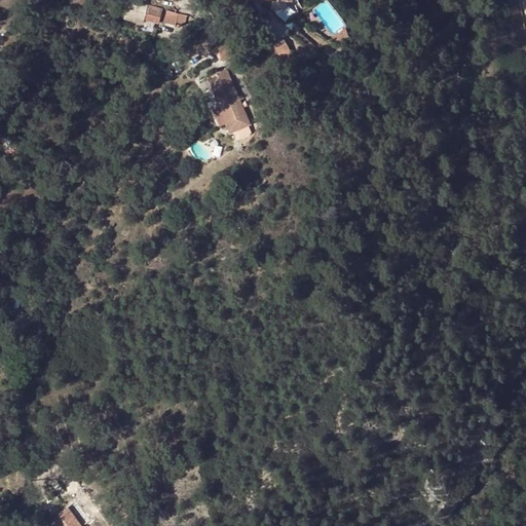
[(122,1),(118,17),(137,22),(138,17),(145,19),(159,23),(162,9),(147,6),(147,7),(122,1)]
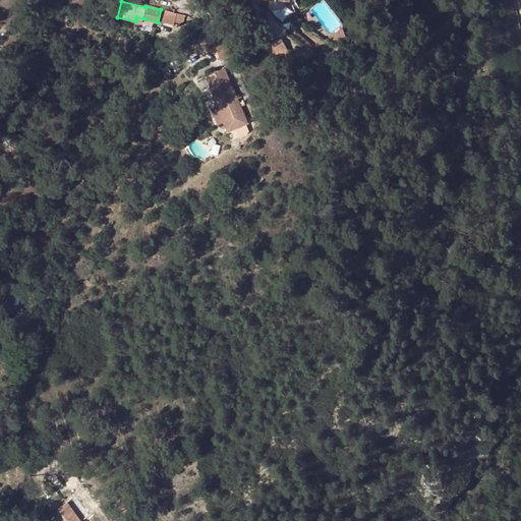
[(175,20),(176,12),(165,9),(162,20),(174,23),(175,20)]
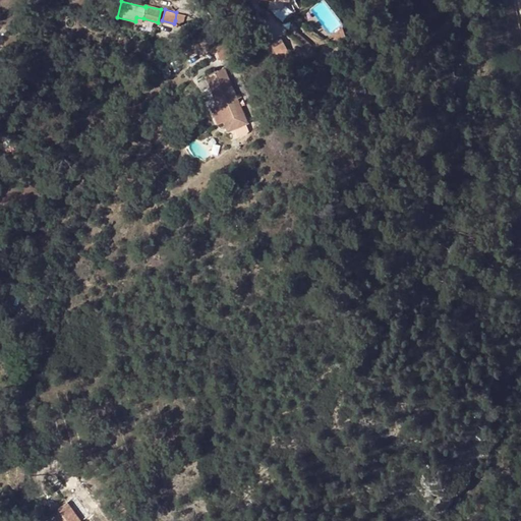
[(185,14),(176,12),(175,20),(182,21),(184,18),(185,14)]
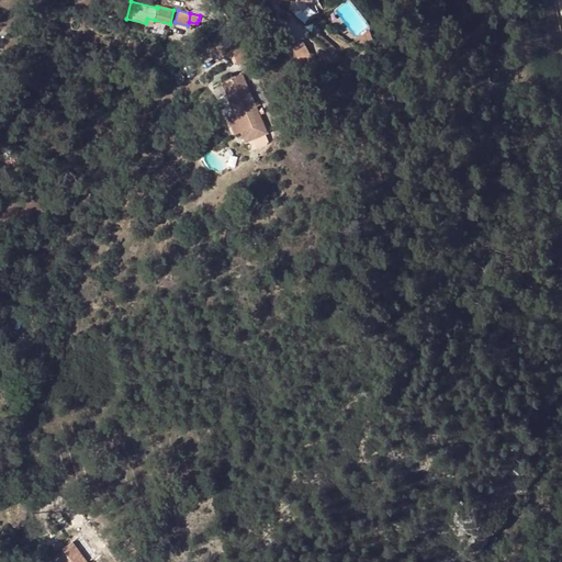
[(369,30),(358,38),(368,45),(373,41),(369,30)]
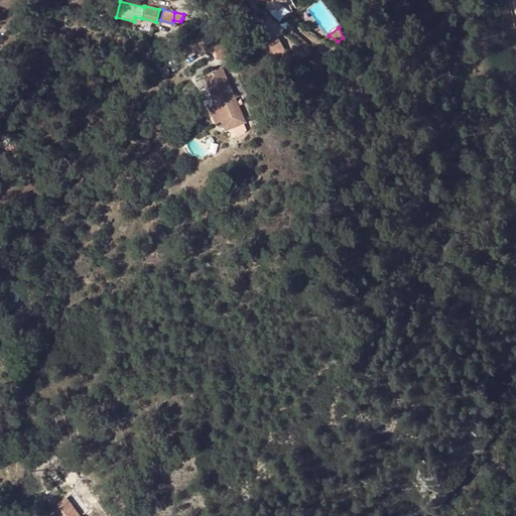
[(292,30),(288,34),(307,47),(309,43),(292,30)]
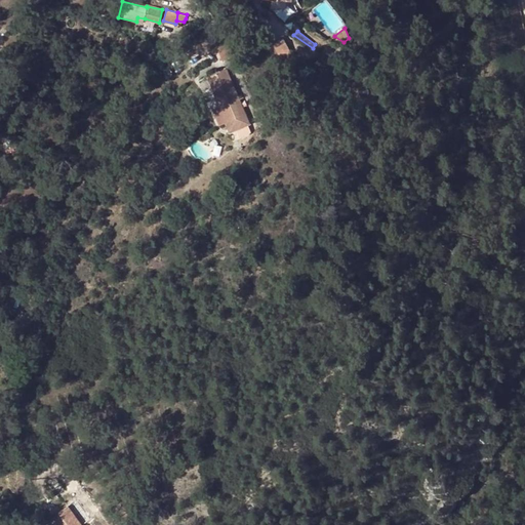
[(283,38),(273,44),(281,58),(290,53),(283,38)]
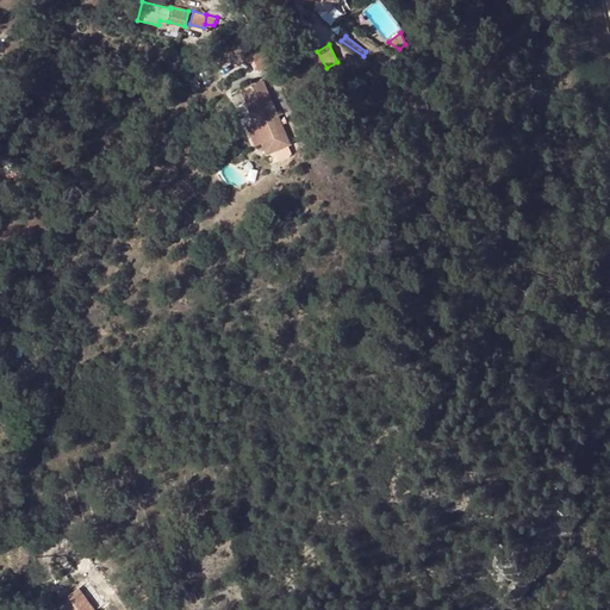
[(272,62),(266,48),(250,55),(257,69),(272,62)]
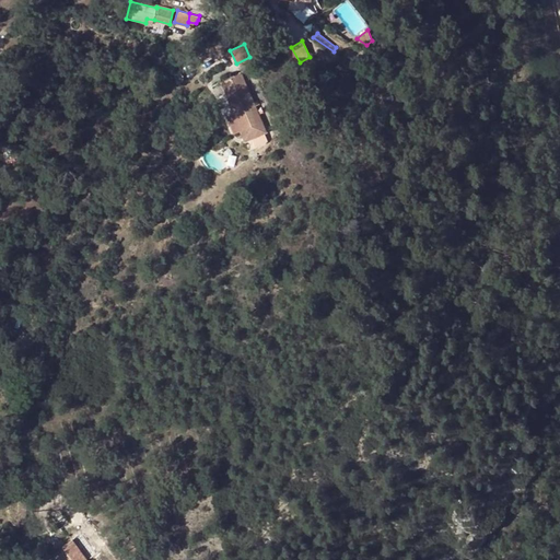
[(179,69),(172,72),(175,80),(183,77),(179,69)]
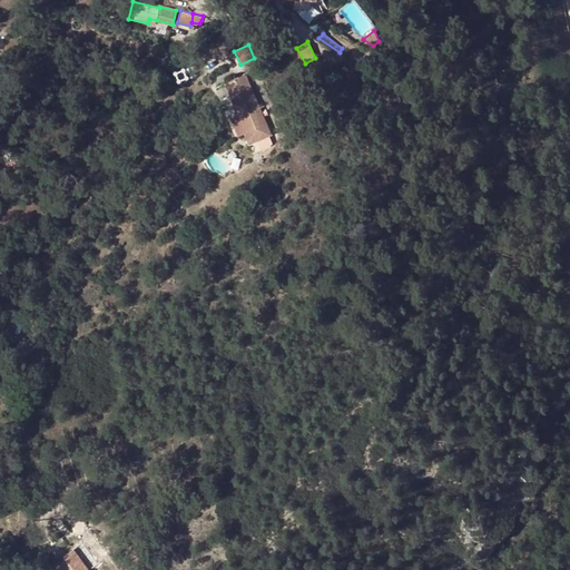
[(505,70),(495,71),(498,84),(508,82),(505,70)]
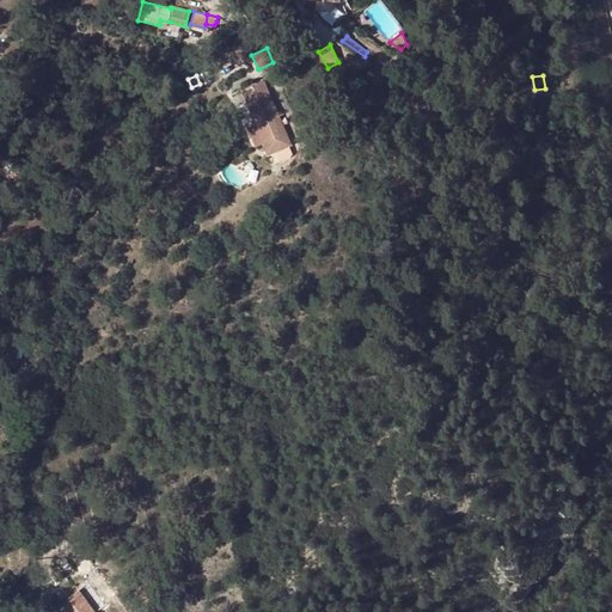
[(264,80),(242,90),(256,124),(263,142),(286,133),(264,80)]
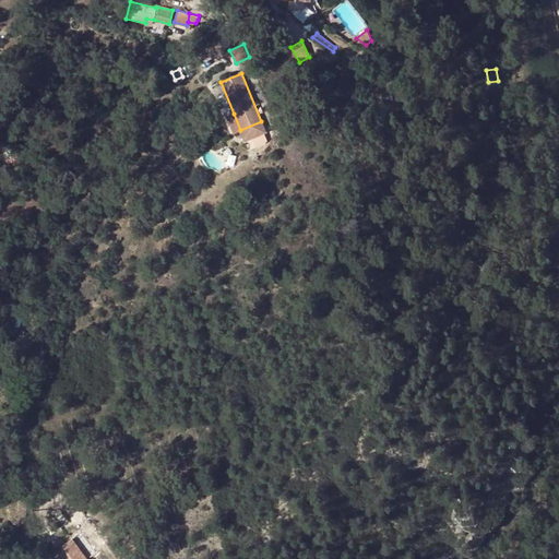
[(234,133),(240,130),(234,114),(225,117),(234,133)]
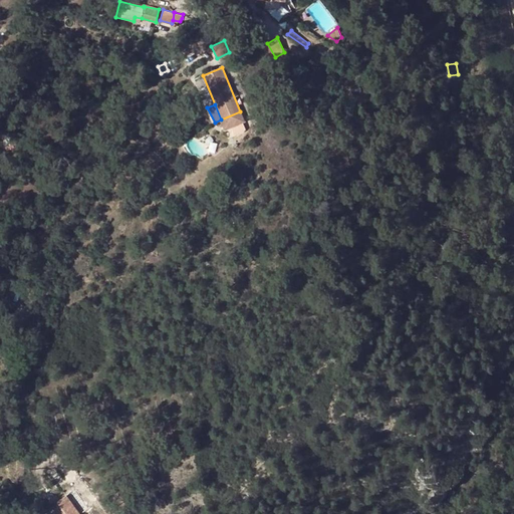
[(229,129),(231,137),(248,132),(246,123),(229,129)]
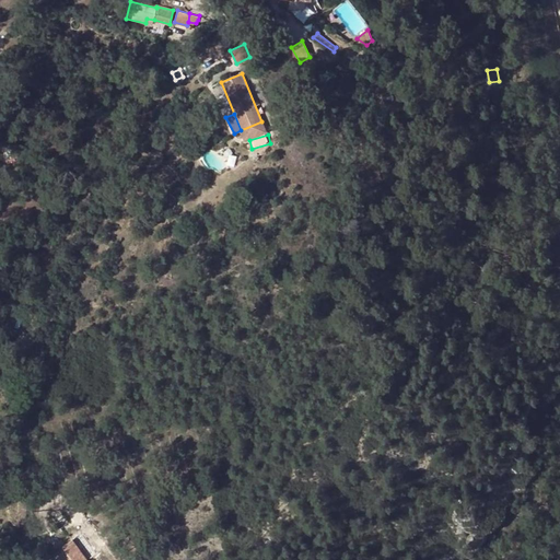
[(72,539),(70,536),(66,538),(68,541),(62,546),(66,551),(55,559),(86,559),(89,559),(96,553),(81,533),(72,539)]
